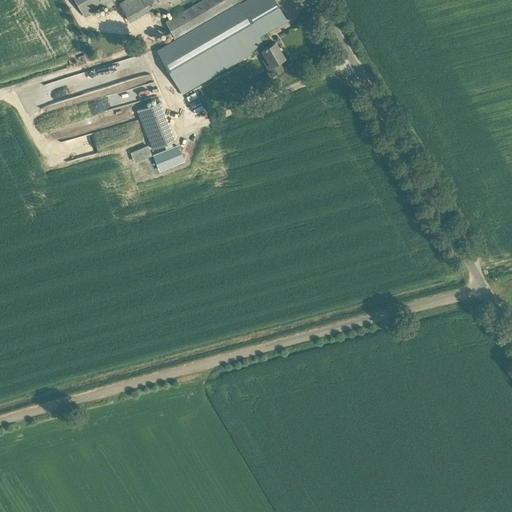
[(74,0),(84,15),(106,3),(108,6),(113,3),(111,0),(124,0),(120,3),(130,20),(155,5),(160,13),(168,8),(172,17),(165,21),(175,38),(240,0),(74,0)]
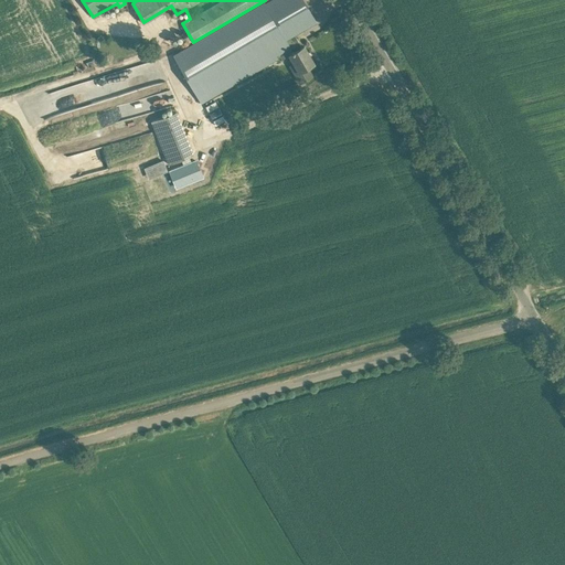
[(269,0),(173,56),(201,103),(278,57),(279,55),(281,59),(289,54),(294,62),(299,71),(295,73),(300,83),(304,81),(312,75),(307,67),(313,63),(304,45),(301,46),(294,34),(316,21),(304,0),(269,0)]
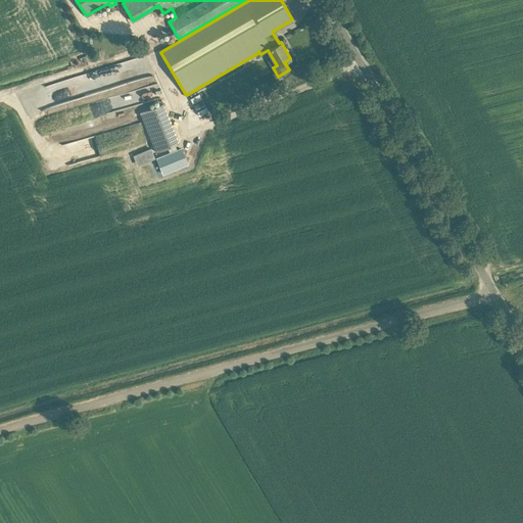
[(155,151),(178,143),(162,103),(140,112),(155,151)]
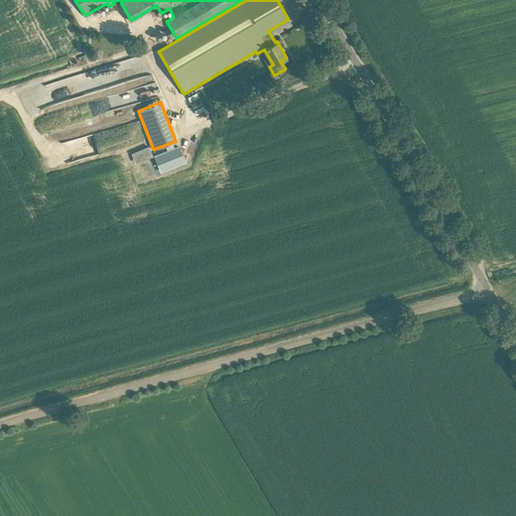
[(89,157),(86,137),(61,140),(65,160),(89,157)]
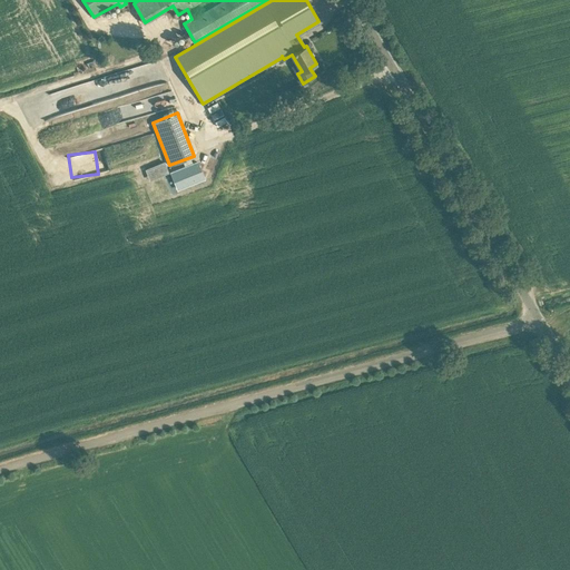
[(197,160),(170,170),(177,186),(204,176),(197,160)]
